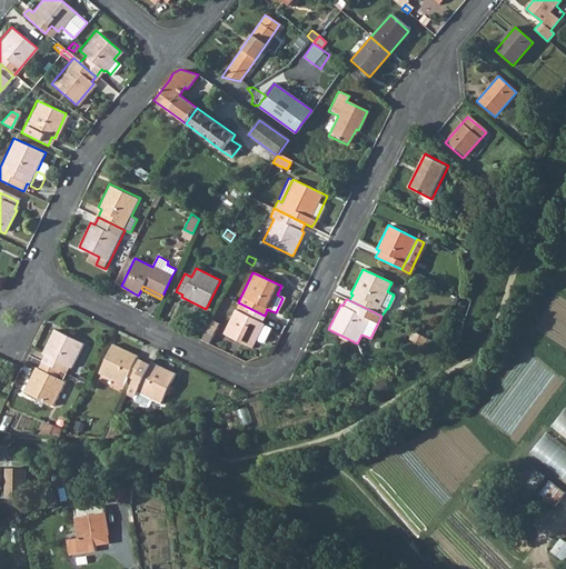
[(260,322),(265,316),(238,302),(235,310),(222,333),(251,348),(255,340),(262,325),(260,322)]
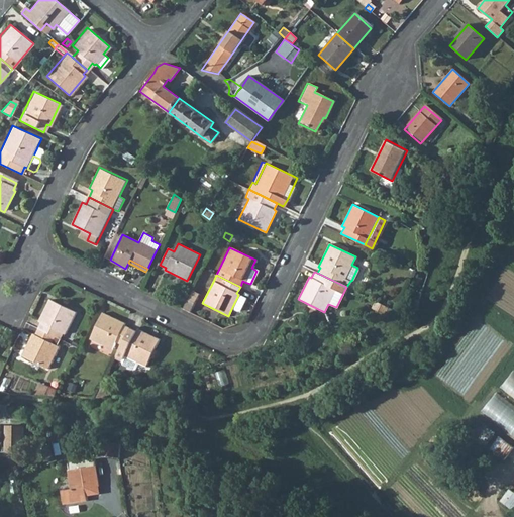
[(238,295),(231,309),(236,311),(239,311),(244,299),(238,295)]
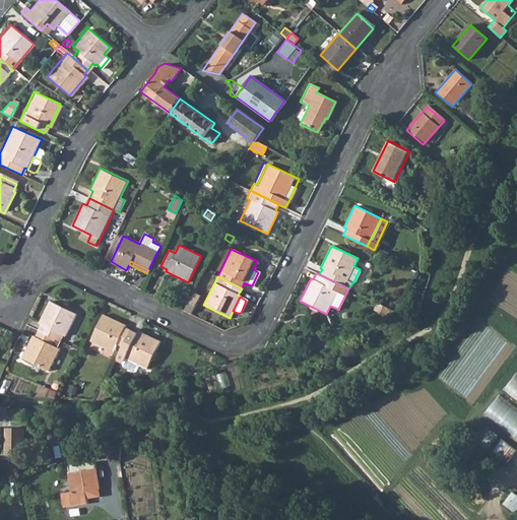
[(383,306),(378,303),(371,317),(379,314),(383,306)]
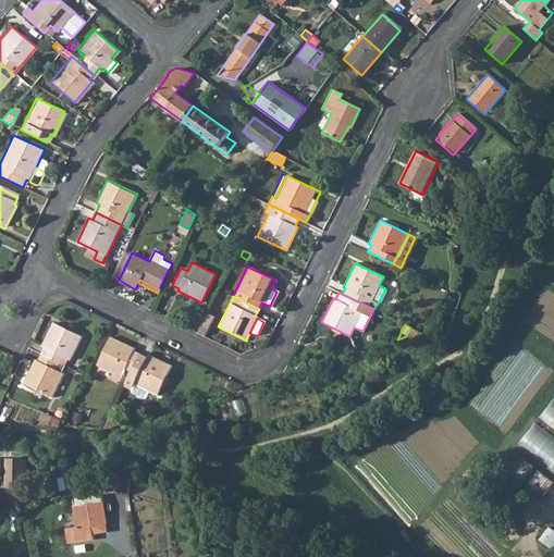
[(73,362),(84,339),(53,325),(42,348),(46,349),(42,357),(59,364),(63,358),(73,362)]
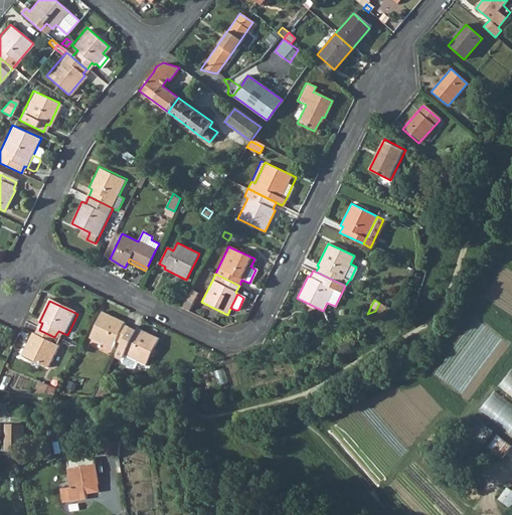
[(380,315),(385,306),(379,303),(375,311),(380,315)]
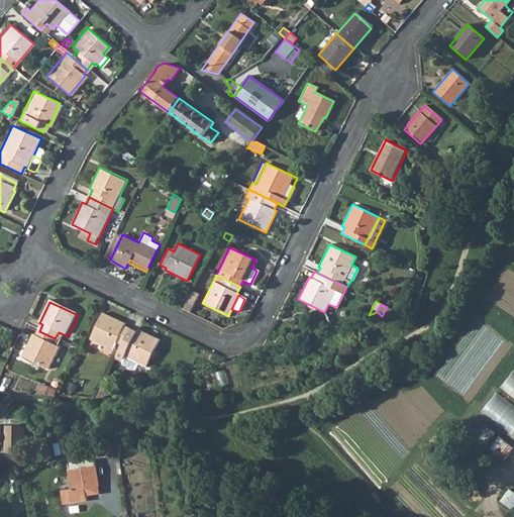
[(123,325),(124,323),(102,313),(90,339),(111,349),(115,342),(121,345),(129,329),(123,325)]
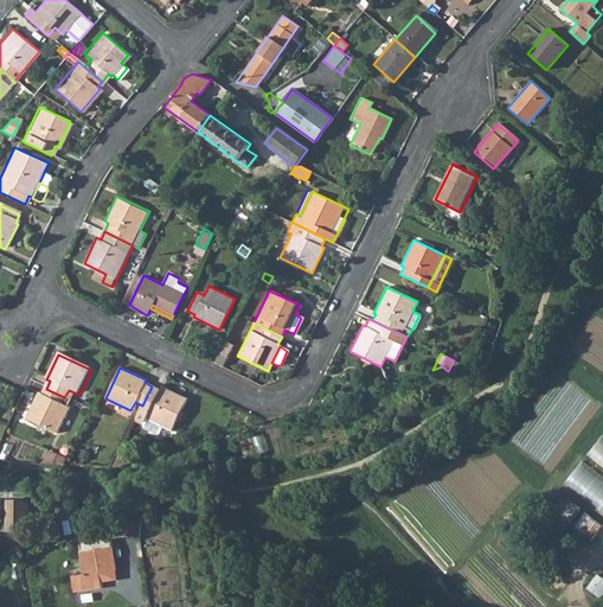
[(172,430),(187,400),(161,387),(159,390),(152,387),(142,406),(135,421),(142,426),(146,419),(164,427),(172,430)]
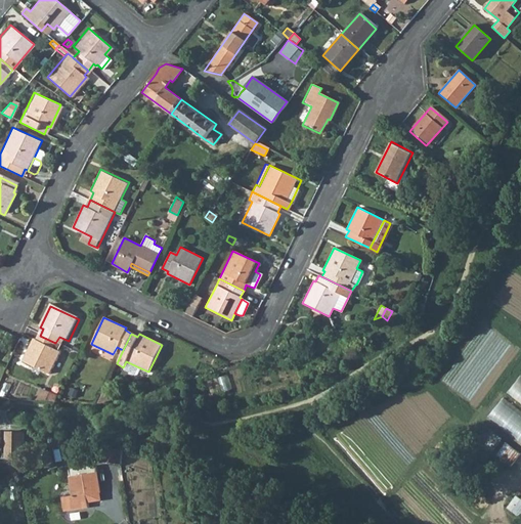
[(24,363),(49,376),(60,354),(52,350),(55,343),(40,336),(36,343),(33,342),(24,363)]
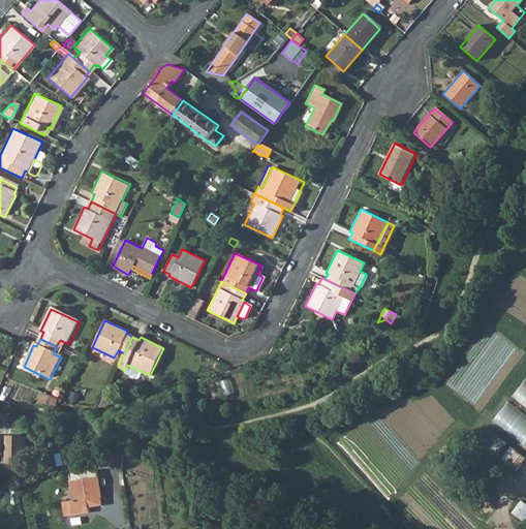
[(127,365),(124,371),(140,378),(143,372),(127,365)]
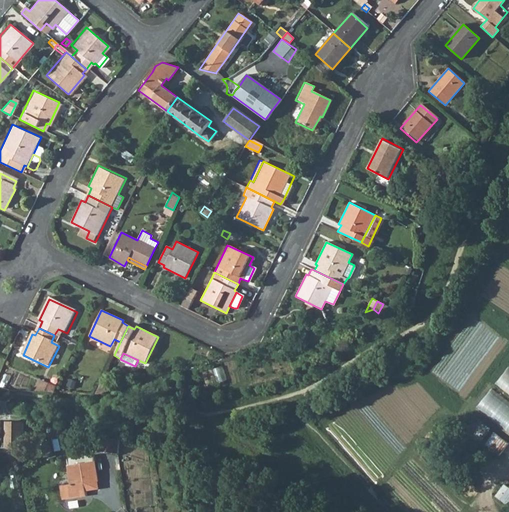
[(508,369),(506,367),(494,383),(508,393),(508,369)]
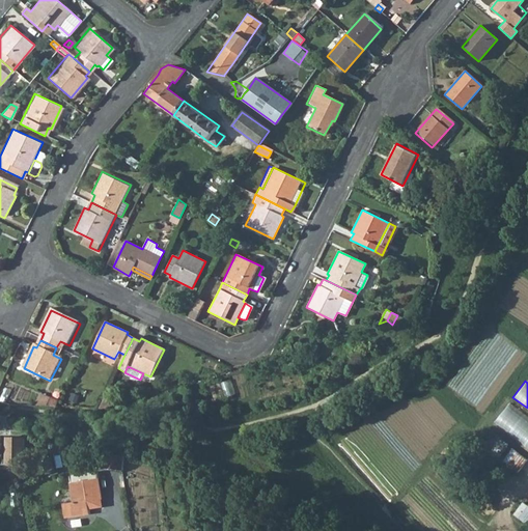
[(46,396),(40,407),(55,407),(58,401),(46,396)]
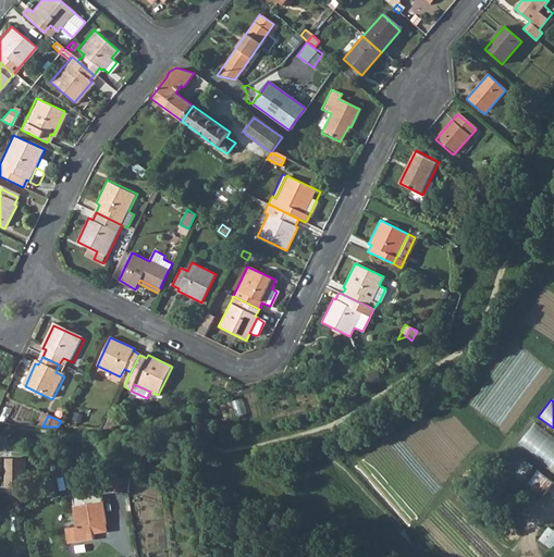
[(553,438),(532,423),(518,442),(553,469),(553,438)]
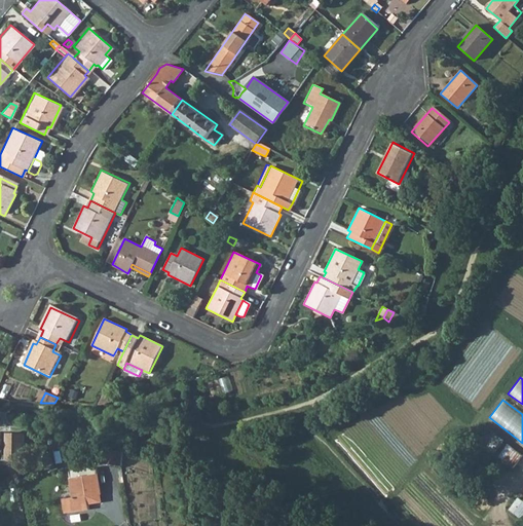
[(478,442),(494,453),(503,439),(487,427),(478,442)]
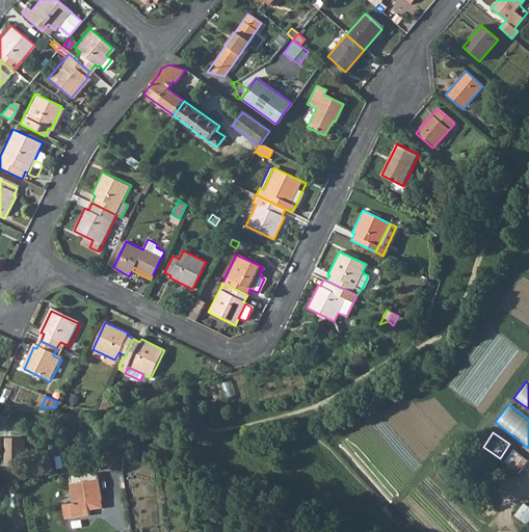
[(19,471),(21,439),(3,439),(3,449),(0,449),(0,464),(4,466),(4,470),(19,471)]
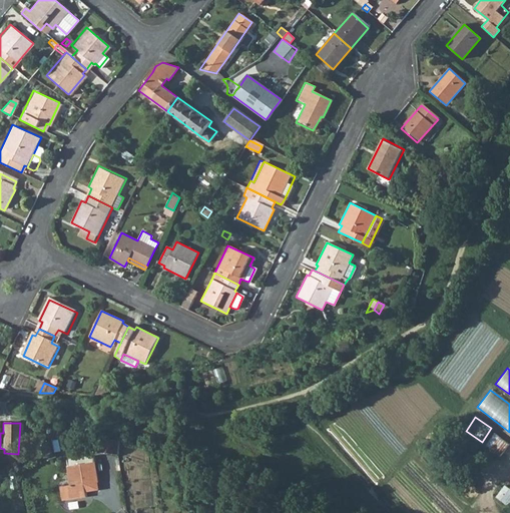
[(53,451),(59,450),(56,439),(54,430),(48,428),(53,451)]
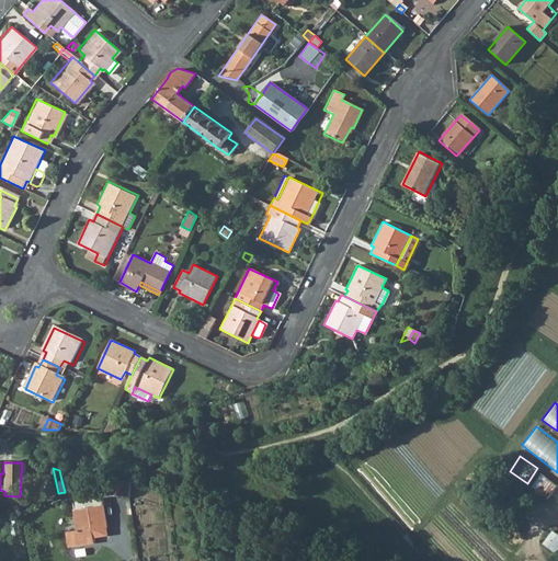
[(71,479),(70,472),(59,470),(61,480),(71,479)]
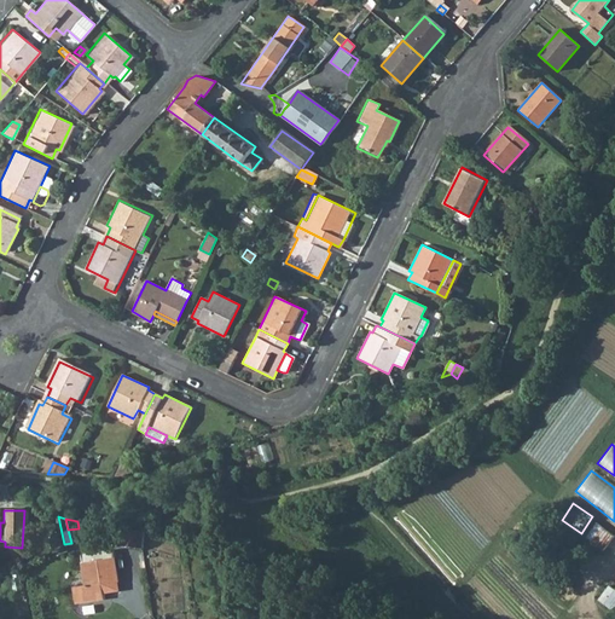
[(601,549),(613,534),(596,521),(584,536),(601,549)]
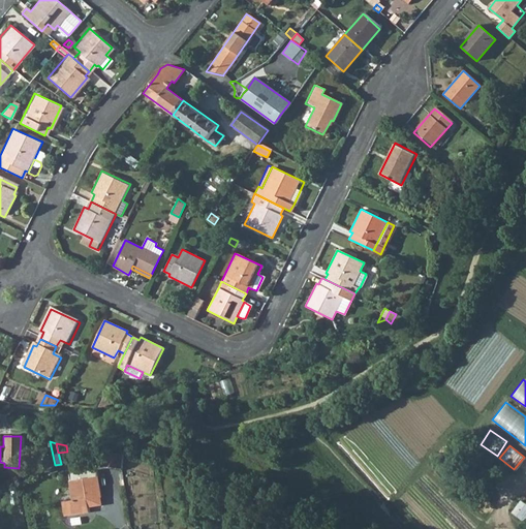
[(102,466),(104,452),(95,450),(93,465),(102,466)]
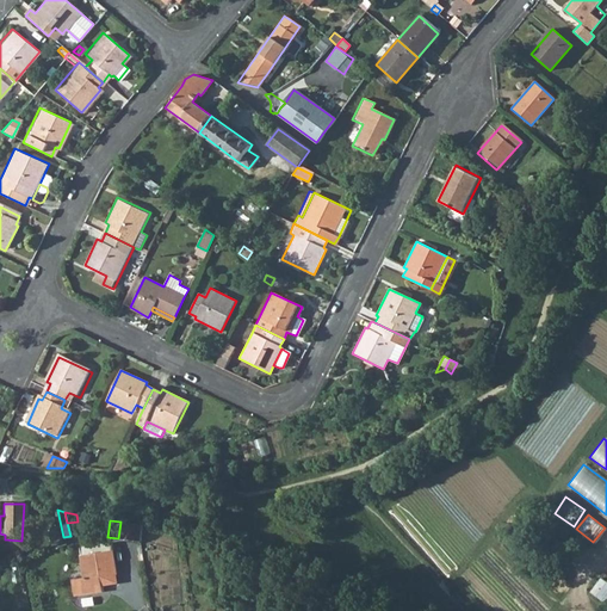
[(47,528),(50,543),(61,541),(57,525),(47,528)]
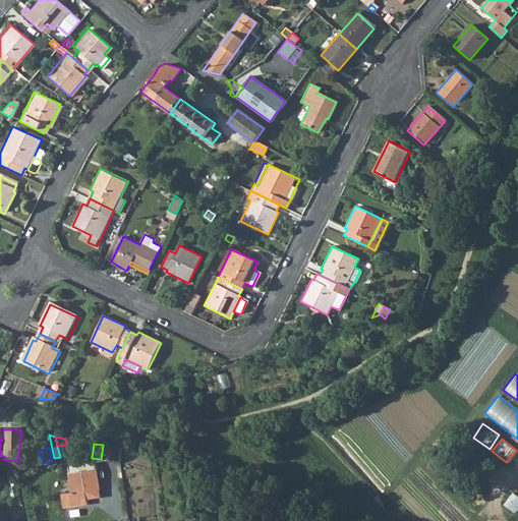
[(76,465),(66,467),(70,493),(59,495),(63,509),(87,505),(85,499),(83,490),(97,488),(93,462),(80,465),(81,472),(78,472),(76,465)]
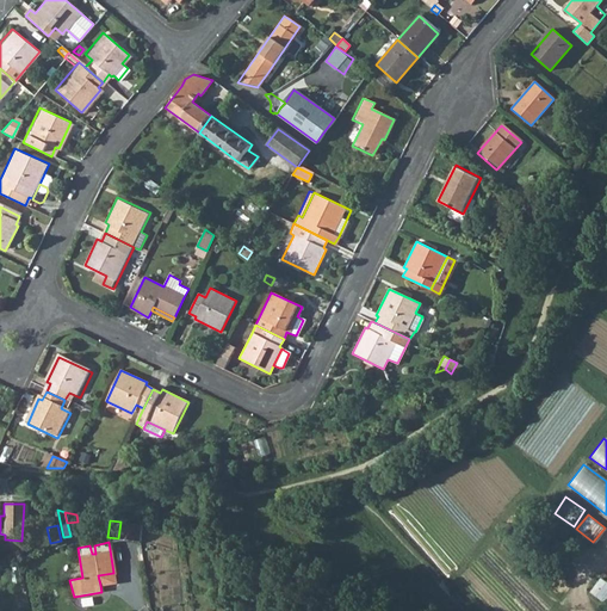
[(215,568),(217,588),(227,587),(224,568),(215,568)]
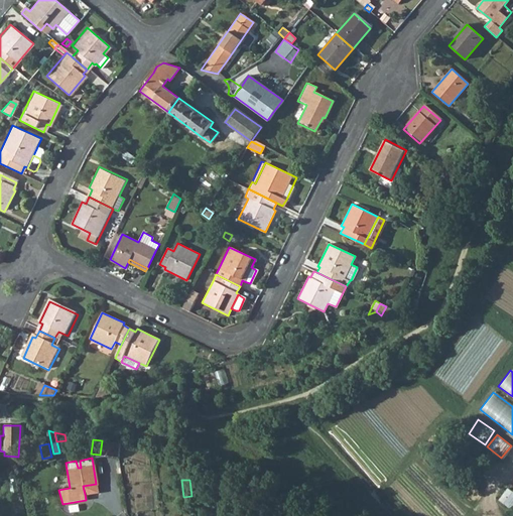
[(96,484),(83,486),(85,494),(97,491),(96,484)]
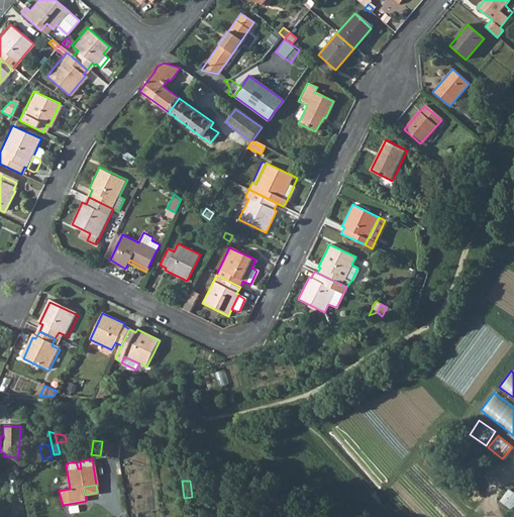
[(499,503),(513,509),(513,492),(506,489),(499,503)]
